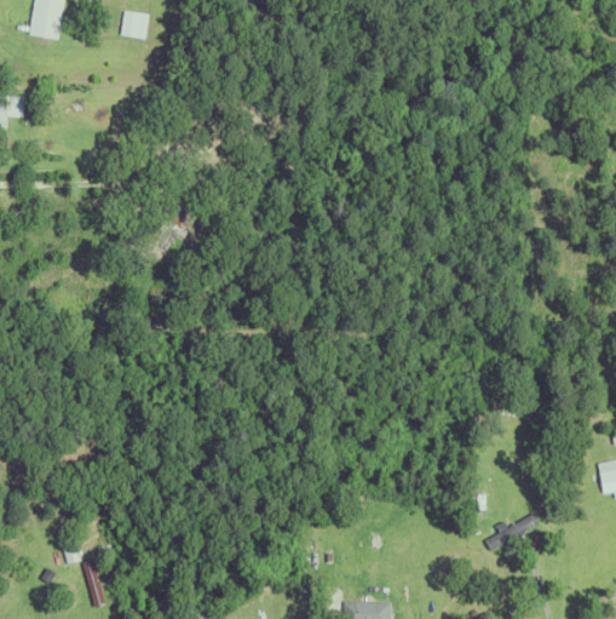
[(29,34),(34,0),(64,0),(58,39),(29,34)]
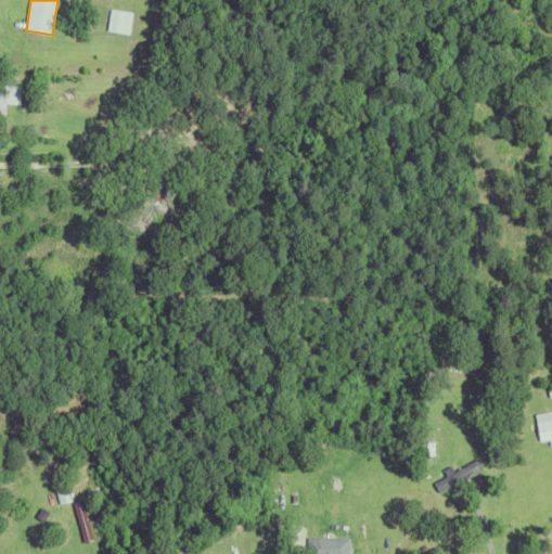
[(108,30),(112,10),(133,13),(130,35),(108,30)]
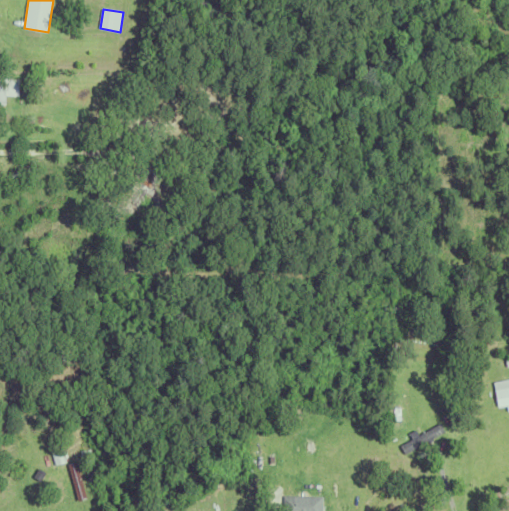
[(6,96),(6,105),(0,105),(0,79),(20,79),(20,96),(6,96)]
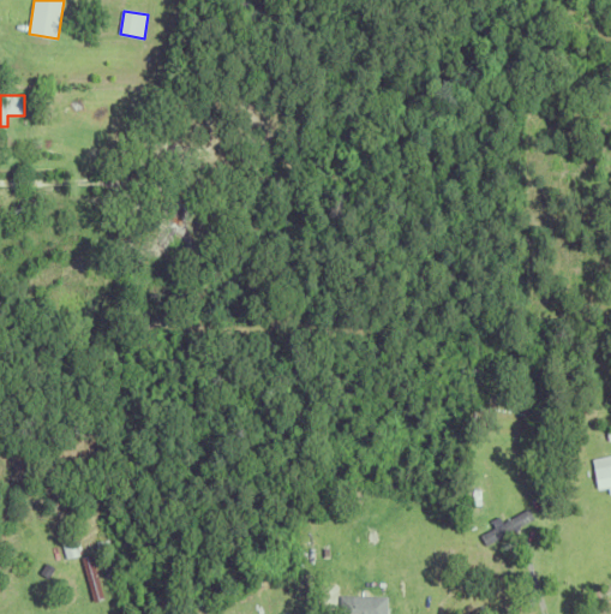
[(610,488),(599,490),(593,460),(610,457),(610,488)]
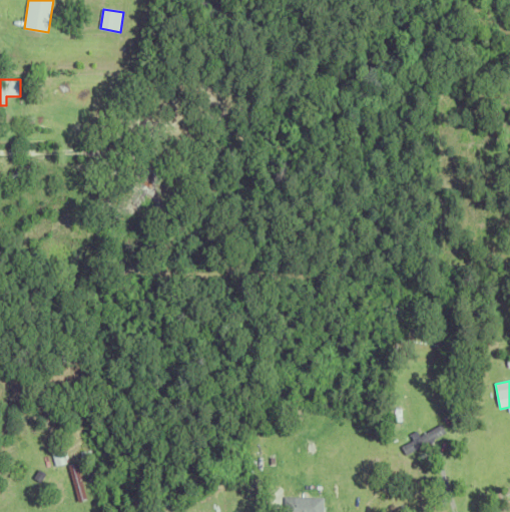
[(396,422),(395,416),(394,416),(394,414),(395,414),(395,412),(402,412),(402,422),(396,422)]
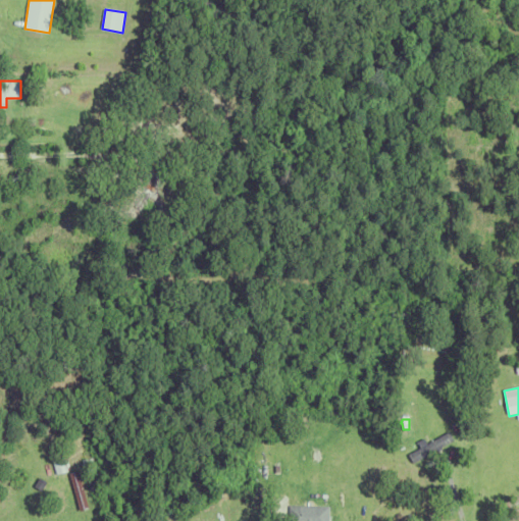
[(408,455),(420,448),(418,444),(423,440),(426,446),(449,432),(454,441),(414,464),(408,455)]
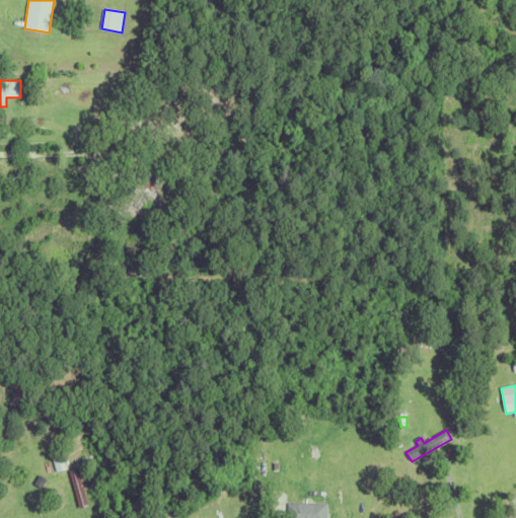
[(274,472),(274,473),(267,473),(266,471),(261,471),(261,463),(280,461),(280,471),(274,472)]
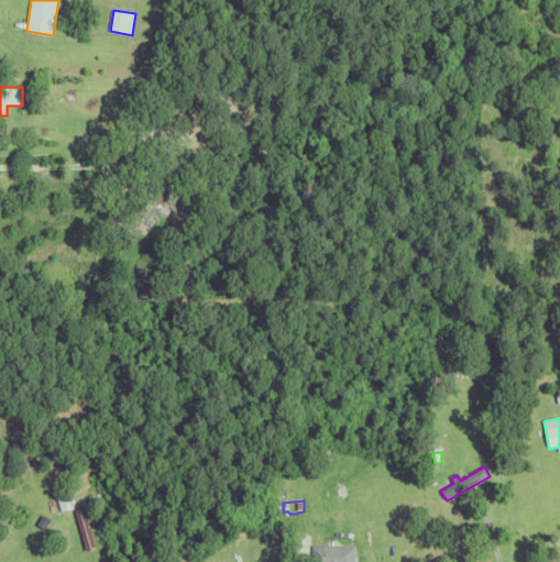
[(92,553),(102,550),(90,509),(79,513),(92,553)]
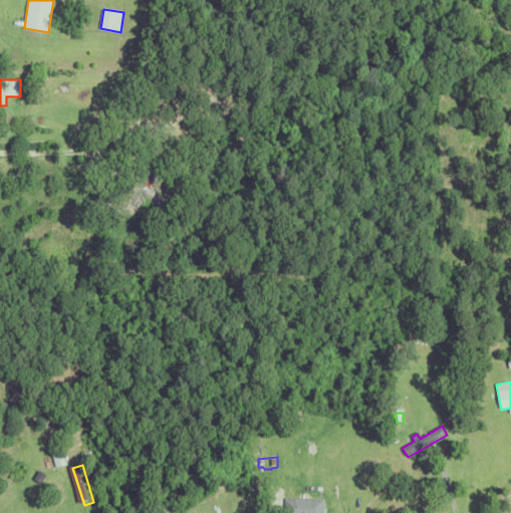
[(328,512),(329,500),(294,499),(293,512),(328,512)]
